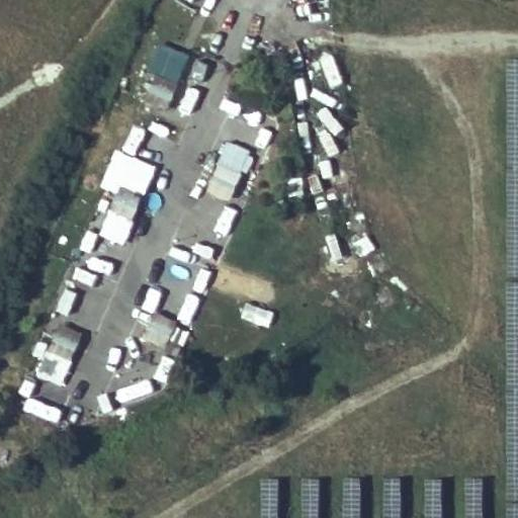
[(159,45),(147,71),(176,84),(187,57),(159,45)]
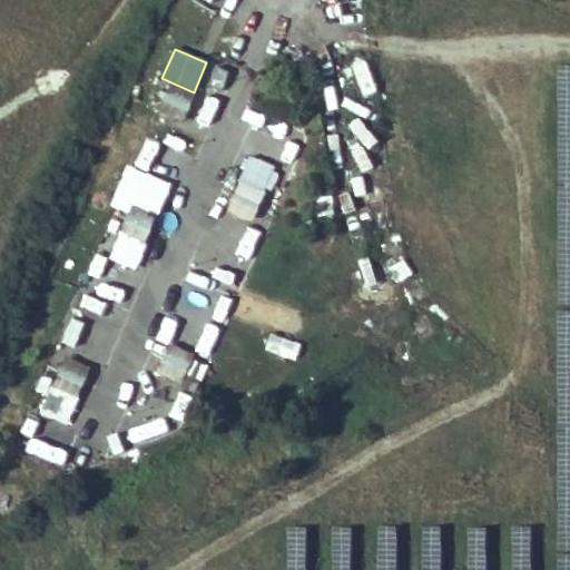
[(158,107),(179,120),(192,98),(170,86),(158,107)]
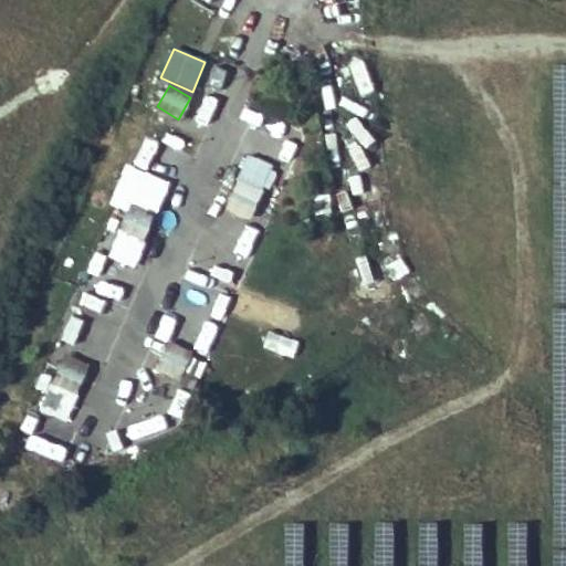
[(223,208),(251,220),(274,165),(248,153),(223,208)]
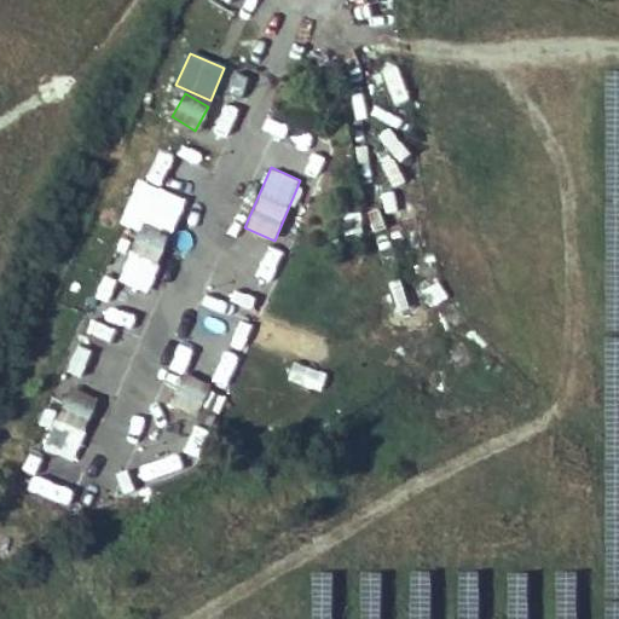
[(139,226),(119,285),(146,294),(178,201),(134,186),(122,220),(139,226)]
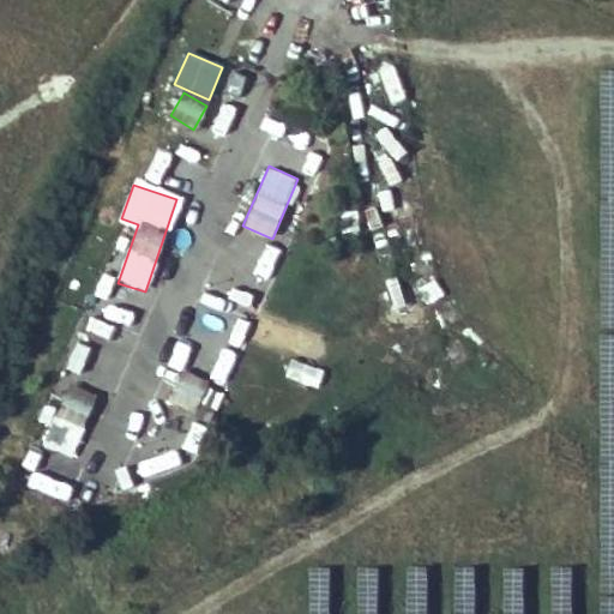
[(128,326),(142,301),(110,287),(98,312),(128,326)]
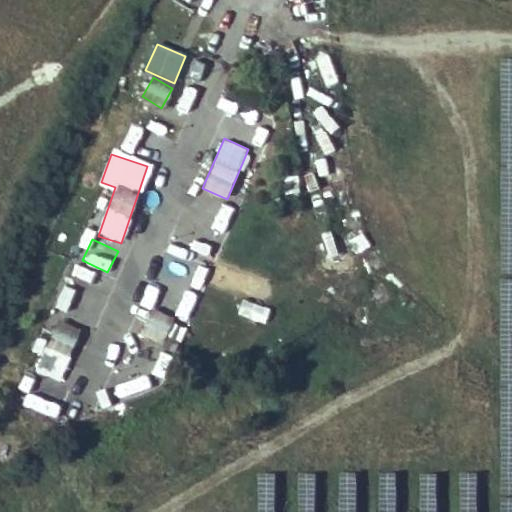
[(70,285),(62,314),(81,319),(89,291),(70,285)]
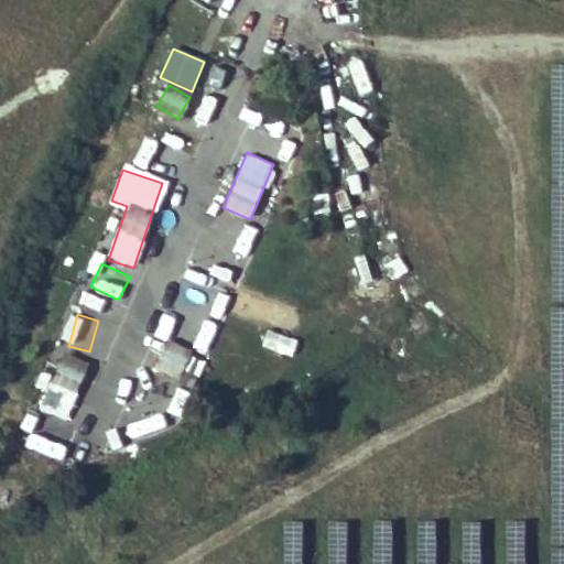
[(270,331),(263,345),(290,356),(296,342),(270,331)]
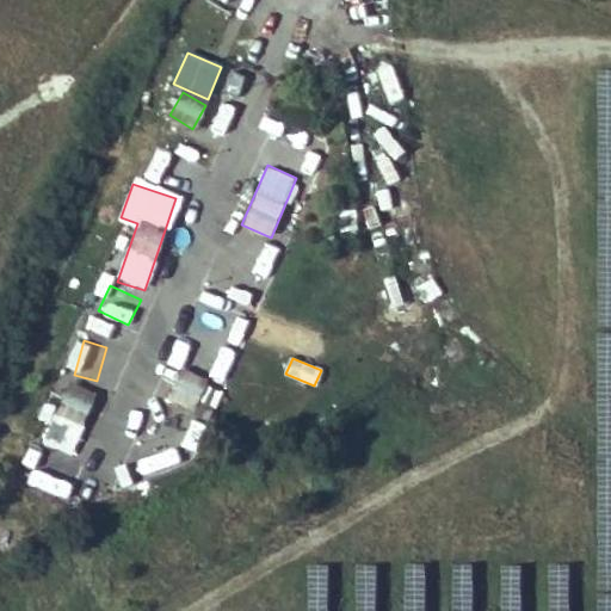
[(167,401),(195,411),(205,377),(178,368),(167,401)]
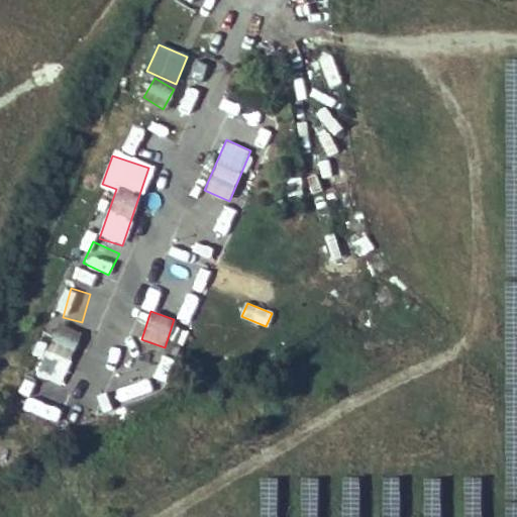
[(35,373),(59,383),(82,333),(59,322),(35,373)]
